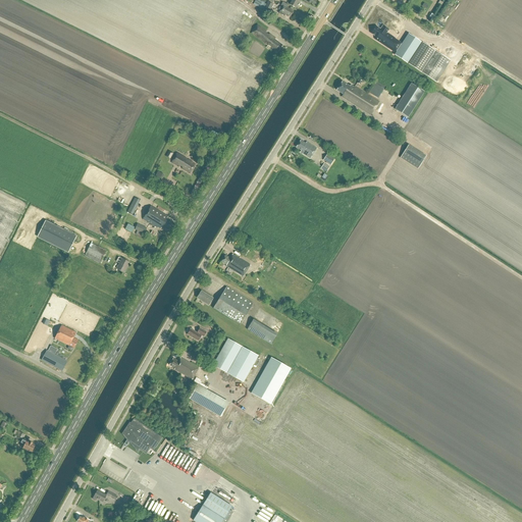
[(289,0),(289,1),(292,2),(290,5),(296,8),(300,1),(297,0),(289,0)]
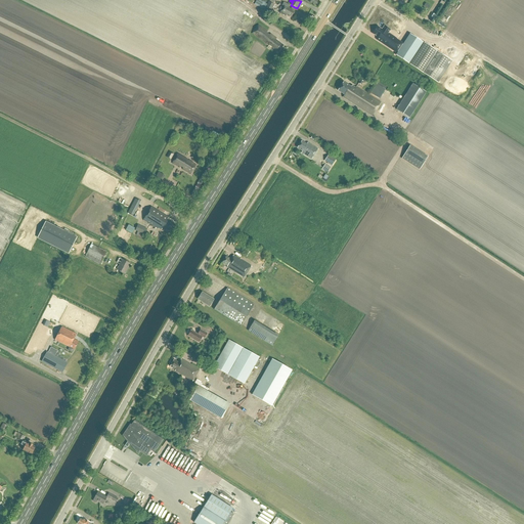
[(270,12),(275,4),(269,1),(265,9),(270,12)]
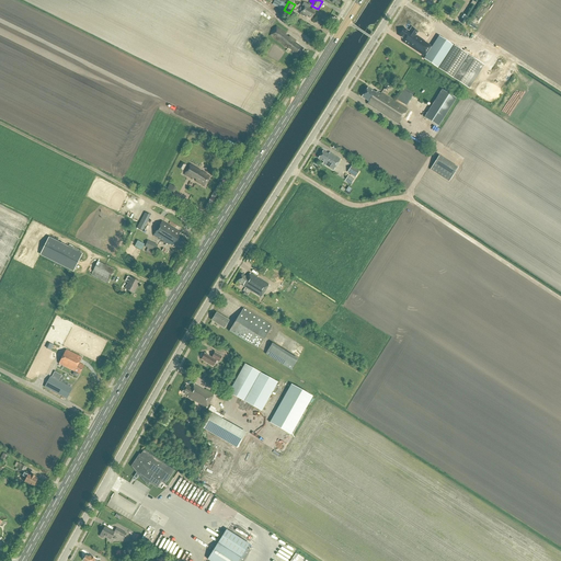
[(315,14),(316,12),(308,8),(305,6),(304,7),(302,8),(301,8),(299,10),(301,11),(300,13),(307,18),(308,15),(312,18),(313,15),(315,15),(315,14)]
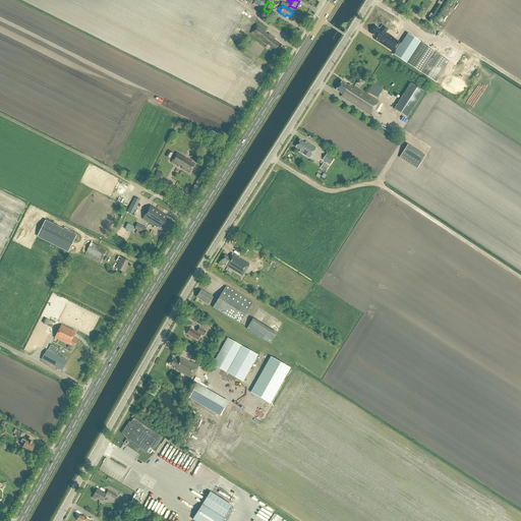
[(268,35),(266,33),(266,32),(257,24),(250,34),(267,47),(268,45),(277,52),(282,45),(275,40),(276,39),(269,34),(268,35)]
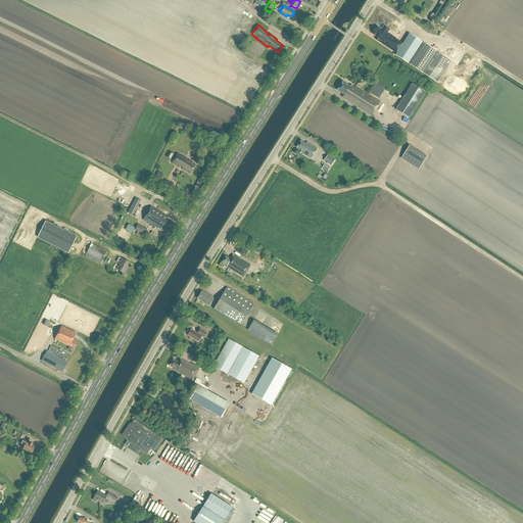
[(389,30),(383,26),(381,30),(377,27),(372,34),(377,38),(376,40),(389,49),(395,39),(387,33),(389,30)]
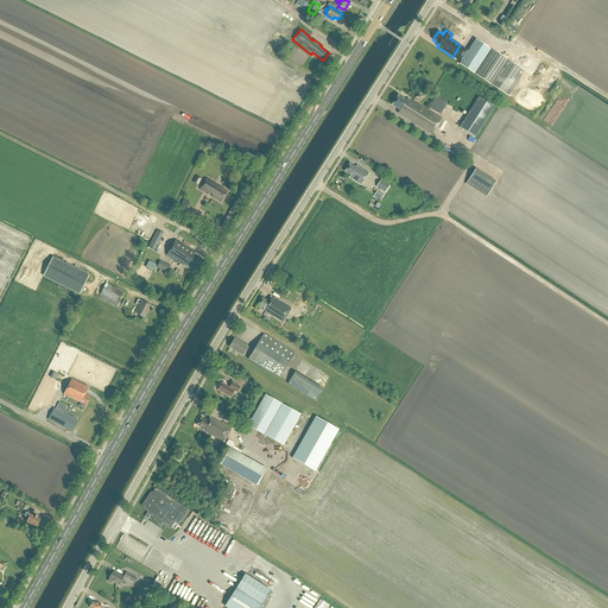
[(460,64),(474,74),(492,49),(476,39),(468,51),(461,62),(460,64)]
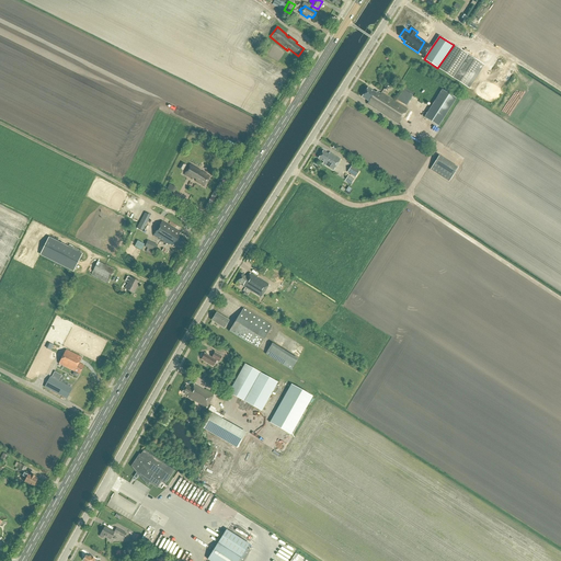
[(468,89),(483,66),(455,46),(439,69),(468,89)]
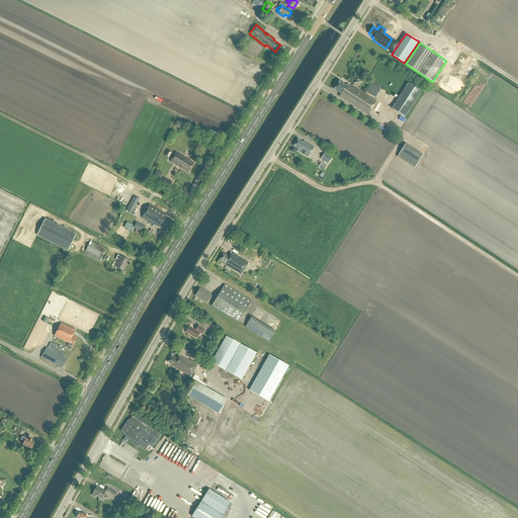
[(347,86),(340,81),(334,90),(340,94),(339,97),(367,115),(376,101),(352,85),(351,86),(348,84),(347,86)]
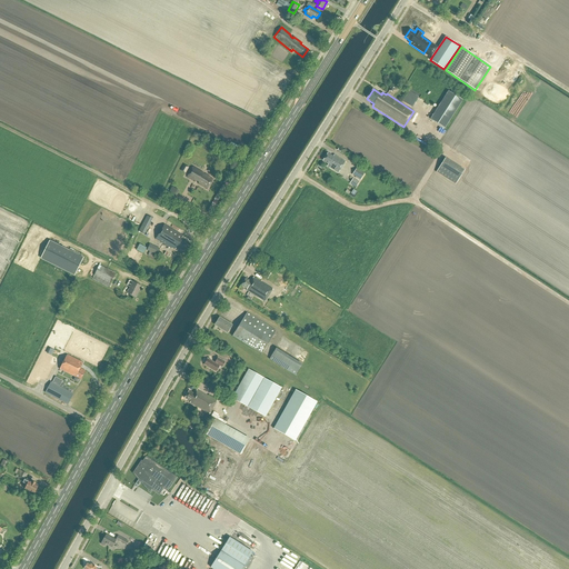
[(445,129),(462,101),(448,91),(430,120),(445,129)]
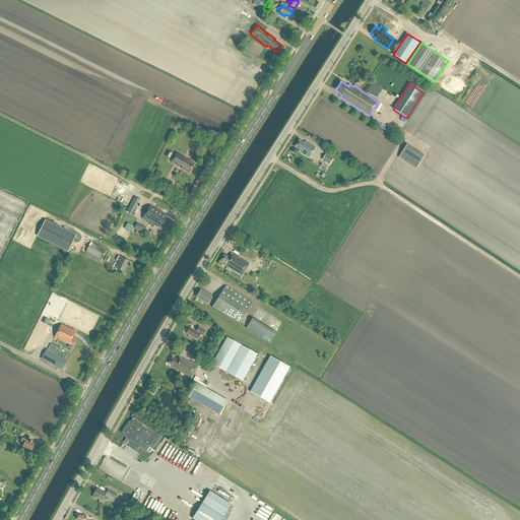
[(383,100),(380,108),(386,110),(389,102),(383,100)]
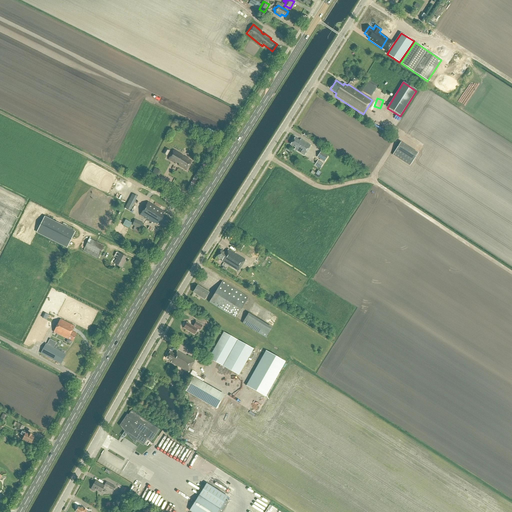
[(314,142),(315,140),(305,133),(303,135),(314,142)]
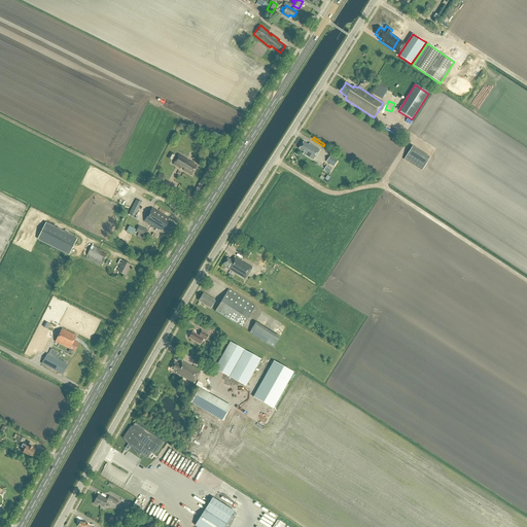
[(309,145),(304,142),(299,149),(304,152),(303,153),(313,161),(320,150),(310,143),(309,145)]
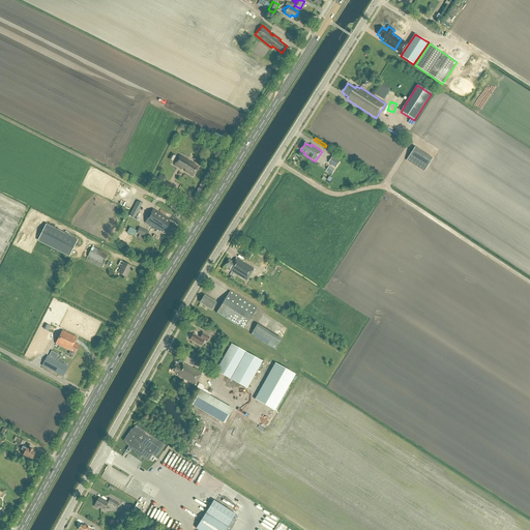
[(424,173),(433,159),(414,148),(406,162),(424,173)]
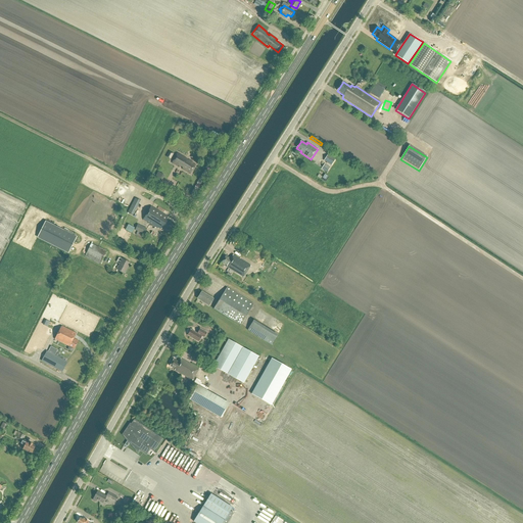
[(288,152),(305,163),(307,160),(290,149),(288,152)]
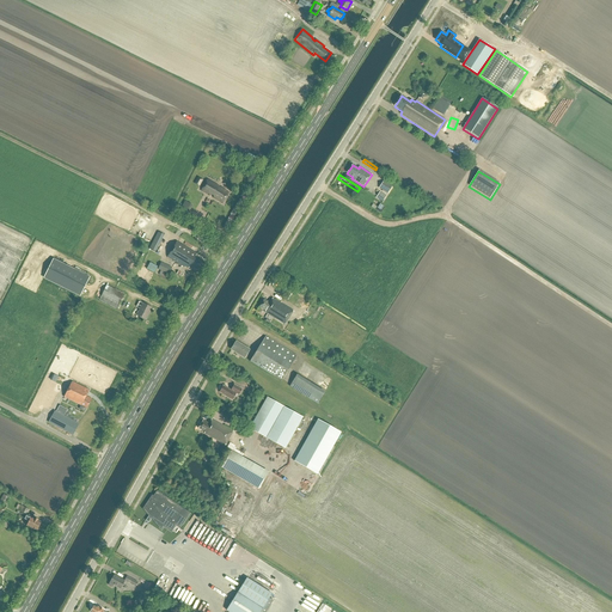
[(222,203),(230,194),(225,191),(226,190),(208,179),(201,190),(210,196),(210,195),(214,196),(213,197),(222,203)]
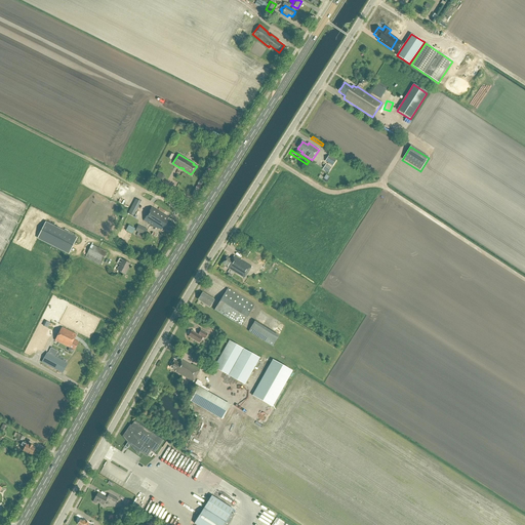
[(332,166),(336,160),(329,155),(325,161),(332,166)]
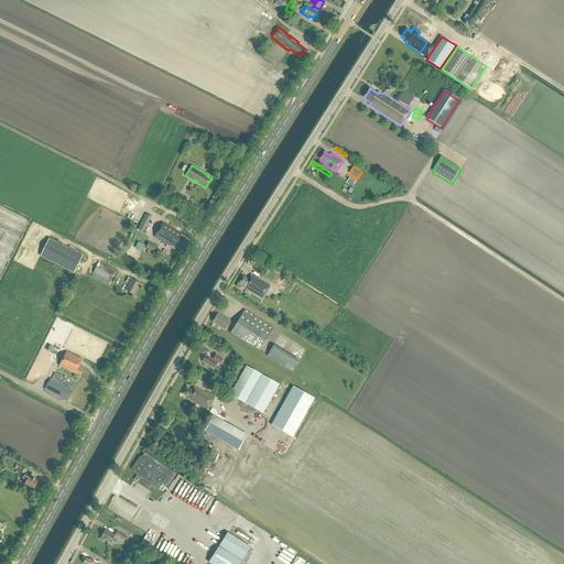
[(353,185),(356,180),(350,176),(347,182),(353,185)]
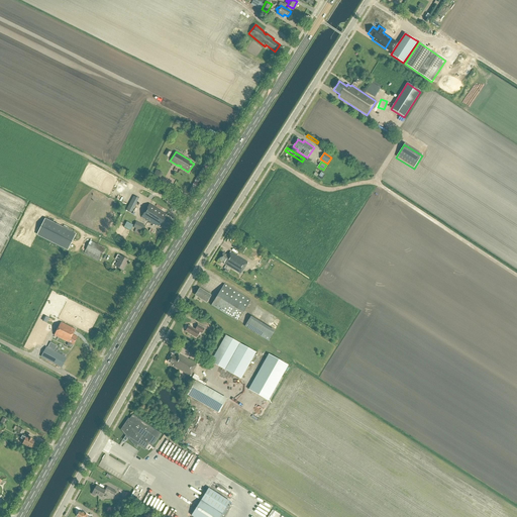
[(298,178),(296,180),(309,187),(310,184),(298,178)]
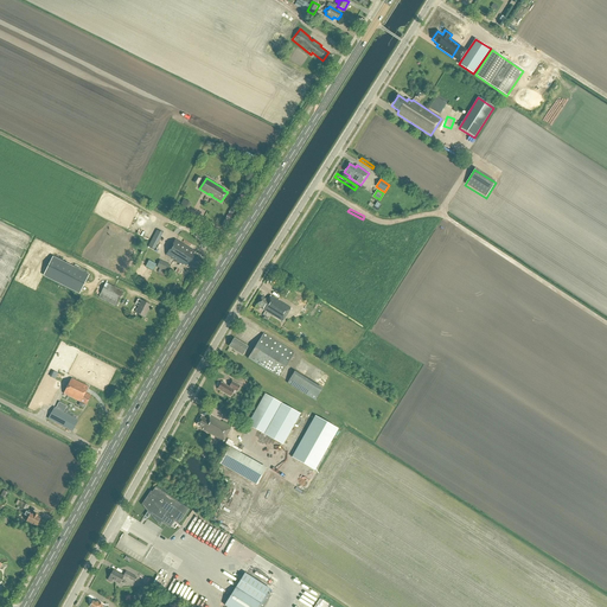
[(195,269),(202,259),(195,255),(196,251),(176,240),(166,255),(183,266),(184,264),(186,267),(187,264),(195,269)]
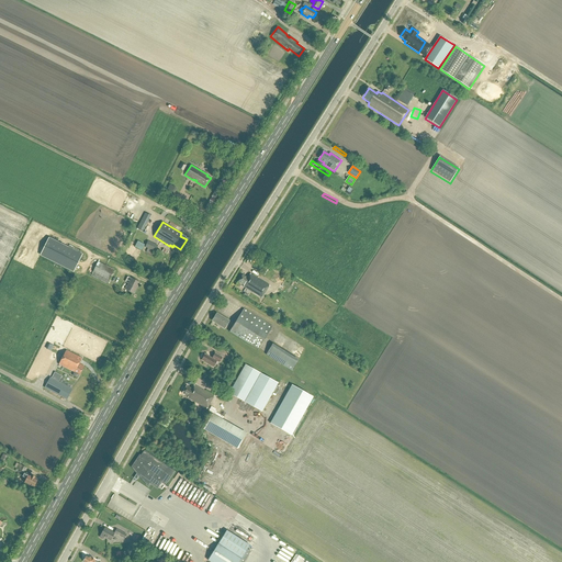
[(49,237),(41,255),(74,271),(82,254),(49,237)]
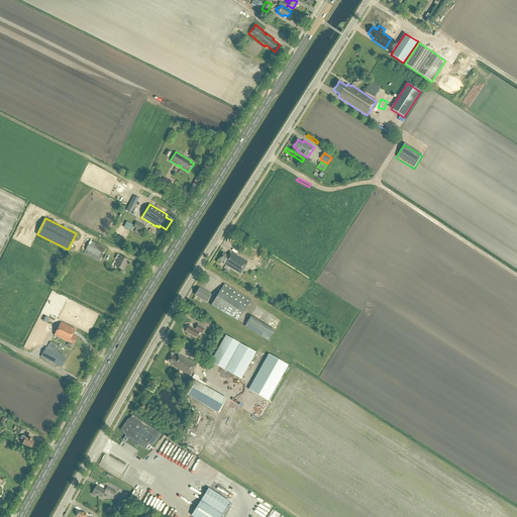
[(142,231),(145,226),(136,222),(134,227),(142,231)]
